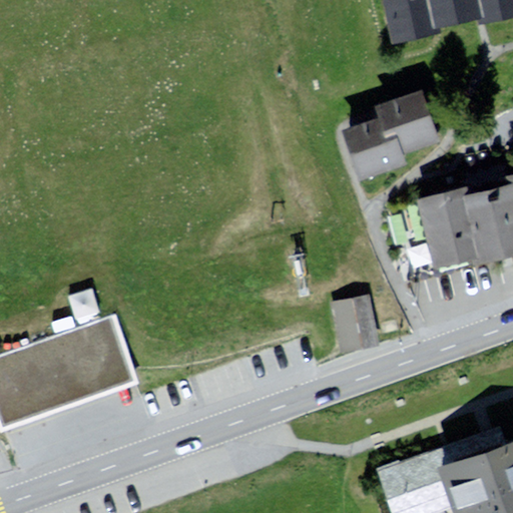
[(512,0),(378,0),(385,31),(422,23),(421,18),(470,8),(472,14),(512,5),(512,0)]
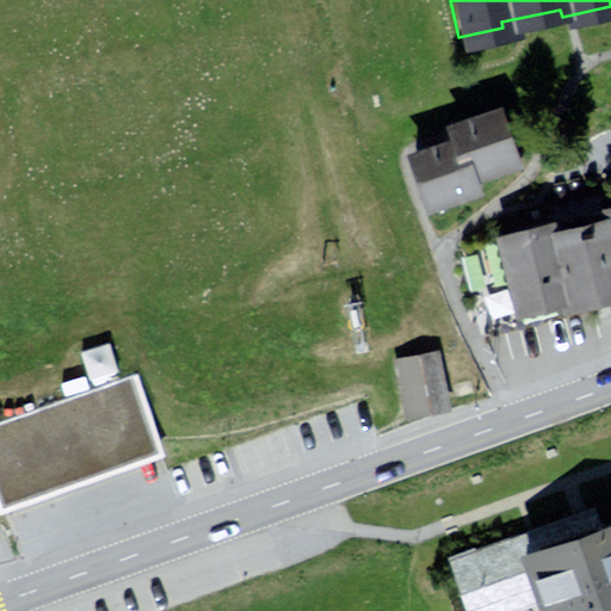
[(452,134),(403,149),(420,207),(475,190),(473,184),(523,168),(504,103),(448,119),(452,134)]
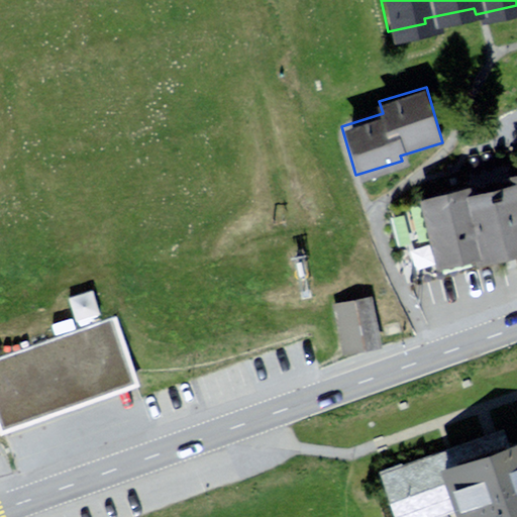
[(471,187),(417,200),(434,272),(482,261),(484,267),(516,259),(516,176),(509,179),(511,187),(473,196),(471,187)]
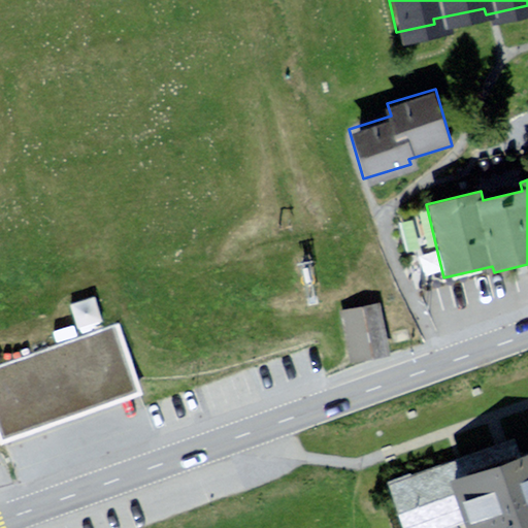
[(380,303),(340,310),(350,360),(389,354),(380,303)]
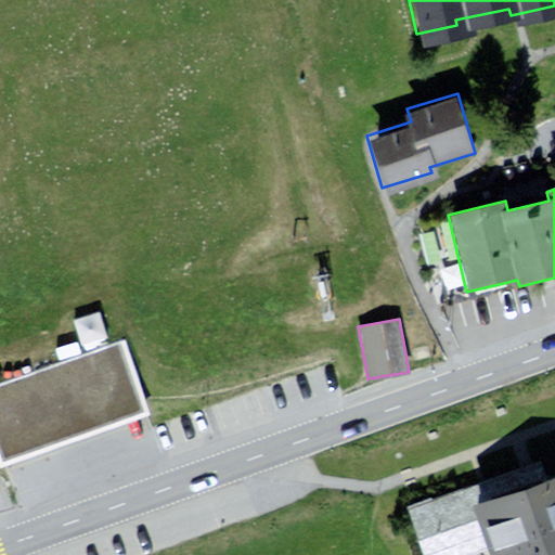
[(125,340),(0,384),(0,468),(151,416),(125,340)]
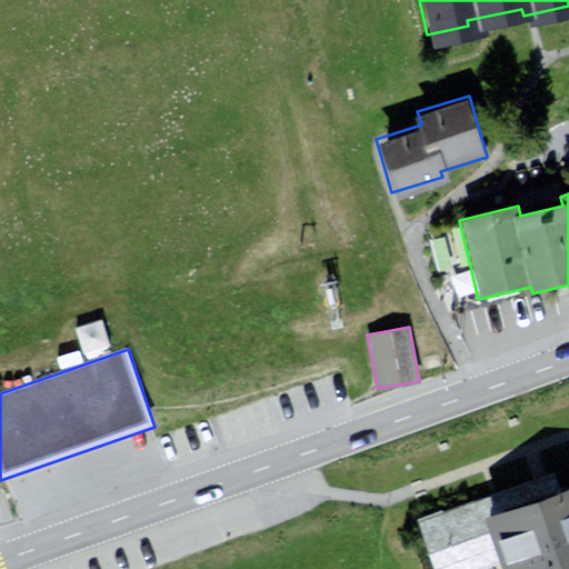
[(568,568),(568,466),(416,516),(432,568),(490,568),(492,568),(491,568),(568,568)]
